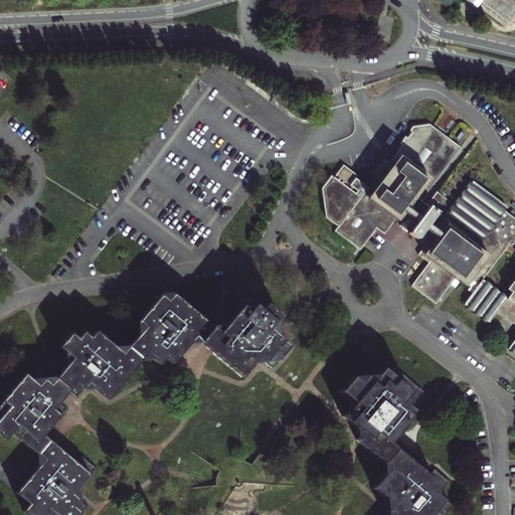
[(481,4),(475,0),(467,0),(466,1),(477,9),(481,4)]
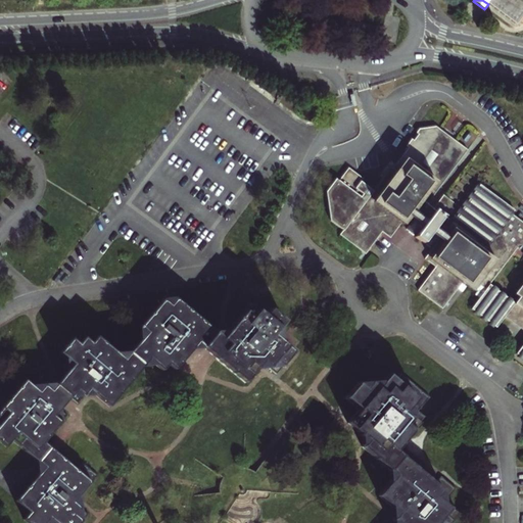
[(522,14),(522,0),(482,0),(488,4),(516,25),(522,14)]
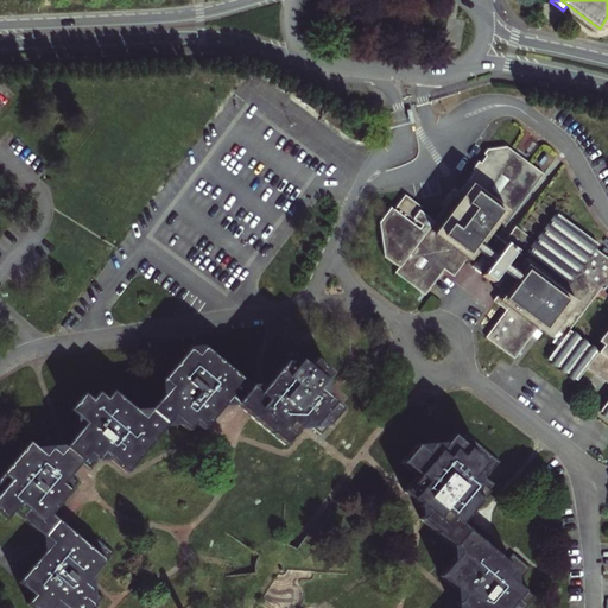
[(548,339),(559,323),(568,330),(600,289),(603,291),(607,285),(607,258),(594,248),(597,244),(557,214),(537,242),(515,226),(502,244),(505,245),(499,251),(491,244),(543,175),(527,163),(523,169),(506,156),(511,150),(505,146),(486,149),(482,154),(485,156),(480,163),(477,160),(470,170),(474,171),(455,195),(453,194),(432,221),(418,210),(420,208),(404,195),(392,209),(390,207),(378,222),(382,257),(398,267),(394,272),(424,295),(443,268),(453,276),(472,251),(489,265),(481,276),(492,283),(499,272),(508,279),(493,301),(505,310),(485,337),(513,359),(536,329),(548,339)]
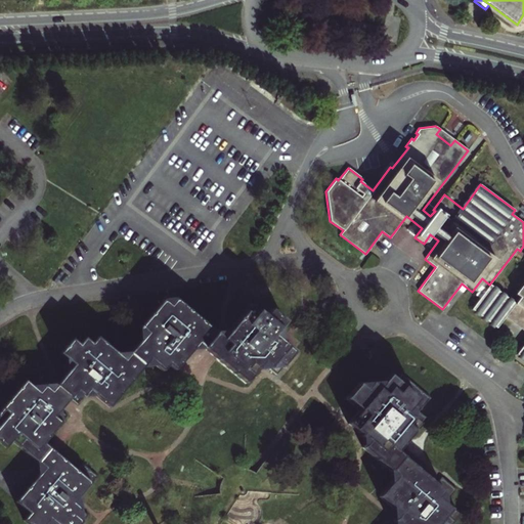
[(440,129),(436,134),(450,145),(454,140),(440,129)]
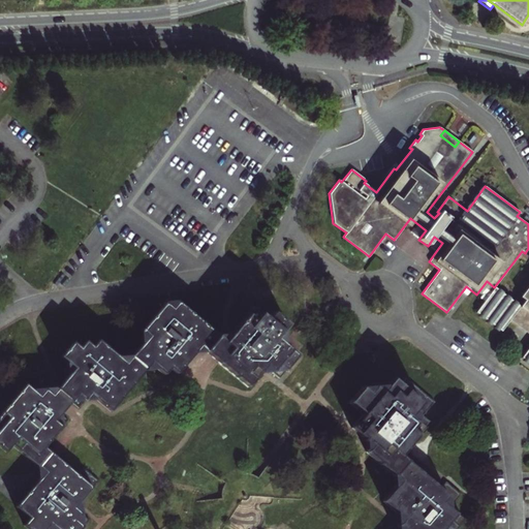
[(528,293),(520,306),(494,287),(476,312),(501,331),(509,320),(528,334),(528,346),(521,358),(528,363),(528,293)]
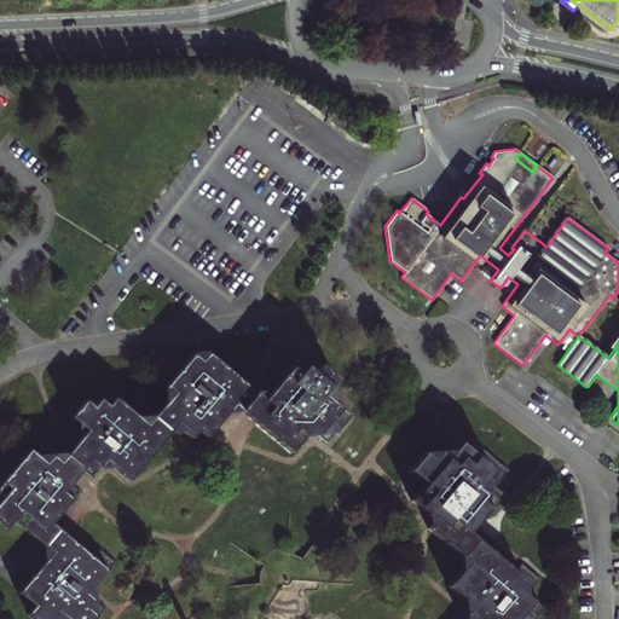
[(335,381),(319,366),(312,375),(304,368),(296,376),(289,369),(262,401),(207,354),(200,362),(192,356),(165,388),(173,395),(145,427),(114,399),(108,408),(99,400),(93,409),(85,401),(70,418),(86,432),(59,463),(52,457),(46,464),(30,451),(3,484),(10,490),(0,502),(0,522),(6,528),(13,520),(53,554),(19,594),(35,607),(28,615),(33,618),(52,618),(58,612),(65,618),(93,618),(96,617),(88,609),(94,601),(87,595),(114,563),(97,549),(91,556),(51,524),(71,499),(63,492),(90,462),(98,468),(104,461),(128,480),(175,424),(191,438),(198,429),(206,437),(233,405),(289,451),(310,428),(317,434),(324,426),(331,433),(346,416),(322,397),(335,381)]
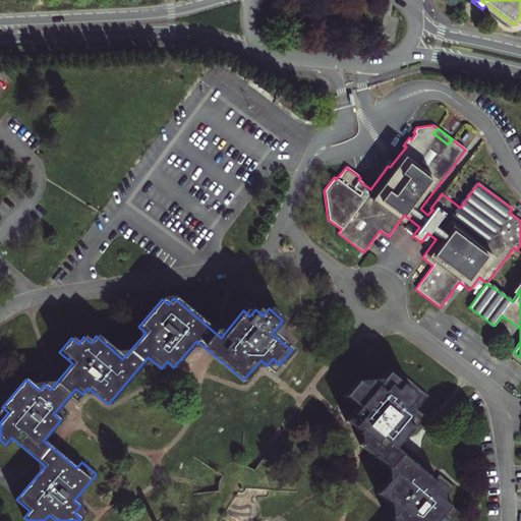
[(358,408),(352,415),(347,422),(359,432),(361,445),(395,473),(378,494),(391,505),(392,520),(423,520),(424,520),(423,520),(447,520),(455,512),(442,501),(453,487),(440,476),(433,482),(393,449),(421,414),(416,409),(427,396),(400,372),(394,381),(386,374),(382,381),(356,383),(345,397),(358,408)]
